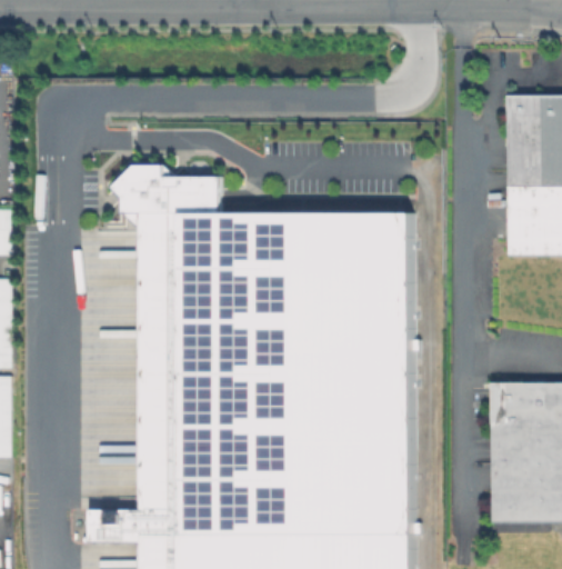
[(561,93),(561,253),(507,253),(505,95),(561,93)]
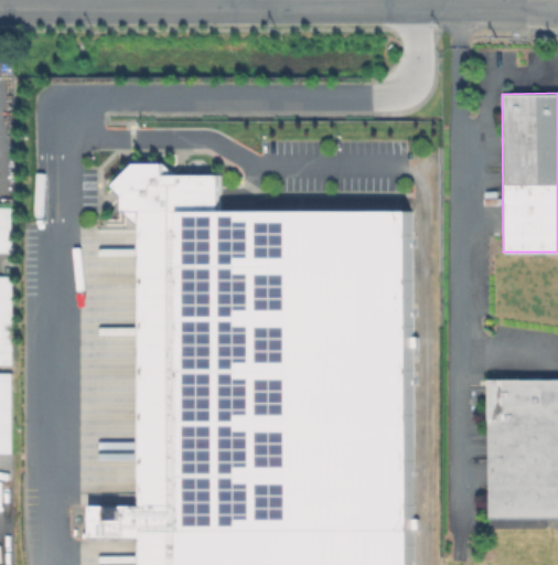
[(415,212),(412,534),(86,532),(86,508),(135,508),(137,227),(122,212),(121,198),(106,184),(128,159),(157,161),(165,173),(217,173),(217,211),(415,212)]
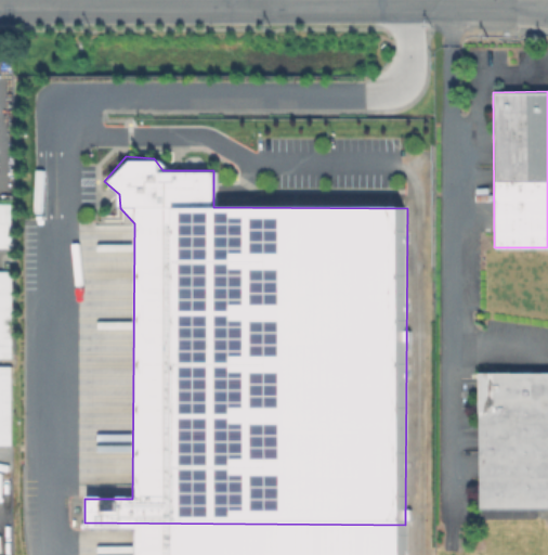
[(547,372),(547,518),(547,508),(478,508),(478,372),(547,372)]
